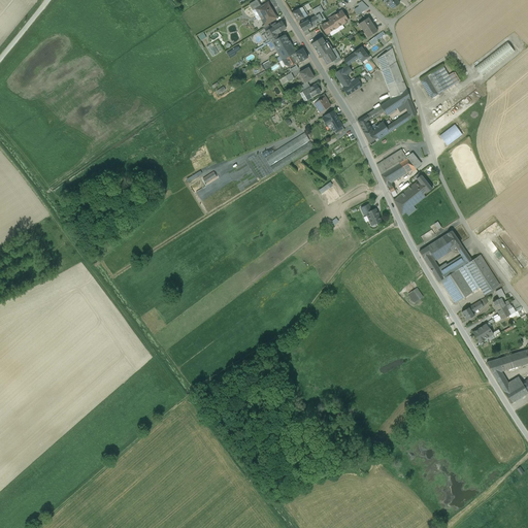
[(257,0),(256,0),(249,4),(253,10),(261,6),(257,0)]
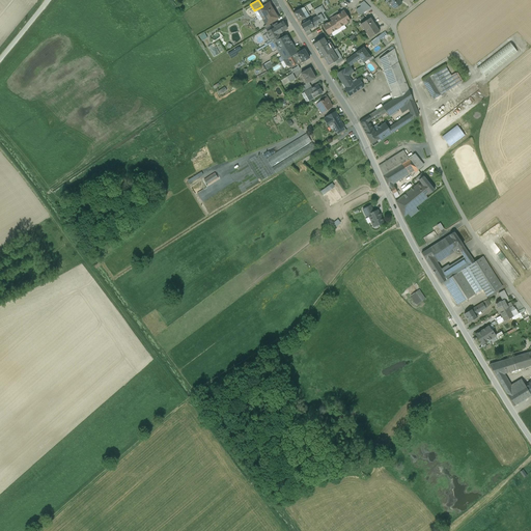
[(386,0),(388,3),(387,4),(390,8),(393,6),(394,9),(401,4),(398,0),(386,0)]
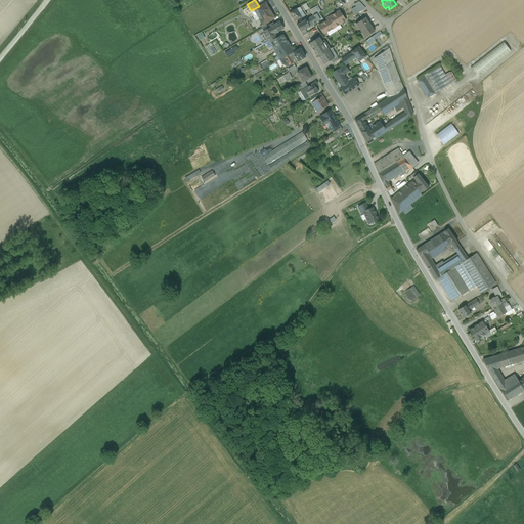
[(359,1),(354,4),(356,6),(351,9),(355,14),(365,8),(359,1)]
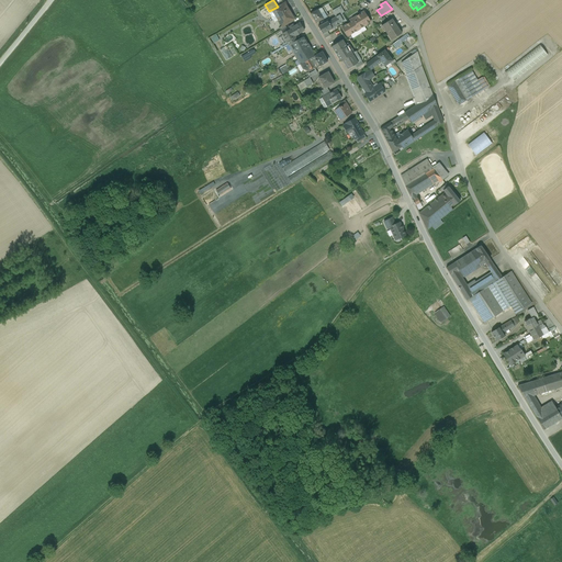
[(284,3),(282,4),(281,4),(280,4),(280,6),(274,9),(279,17),(278,18),(282,26),(284,25),(294,19),(284,3)]
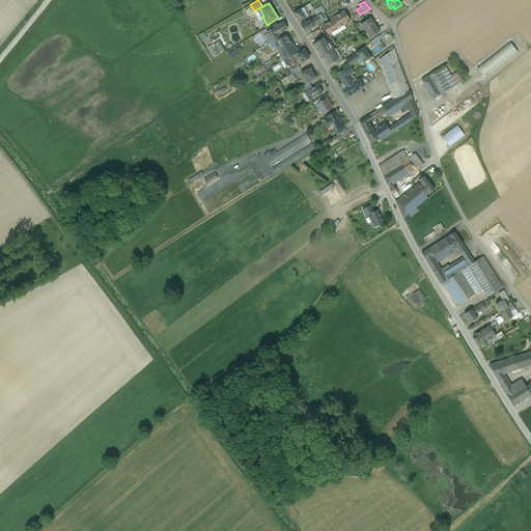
[(305,6),(294,12),(299,22),(306,18),(310,15),(308,11),(305,6)]
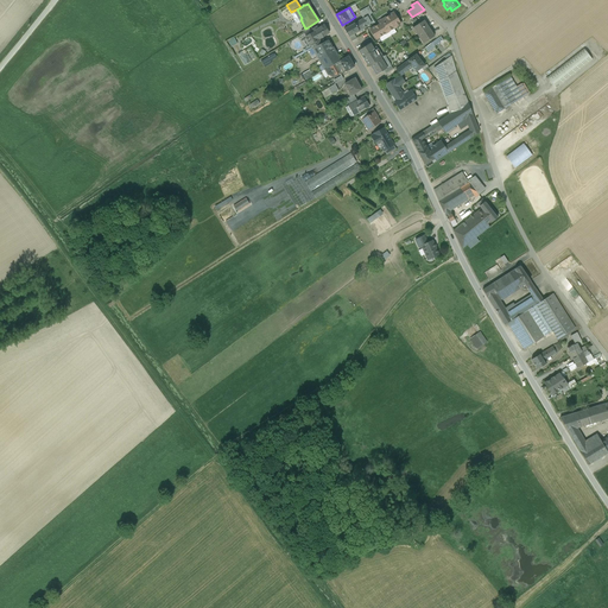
[(368,7),(359,12),(363,19),(367,17),(372,13),(368,7)]
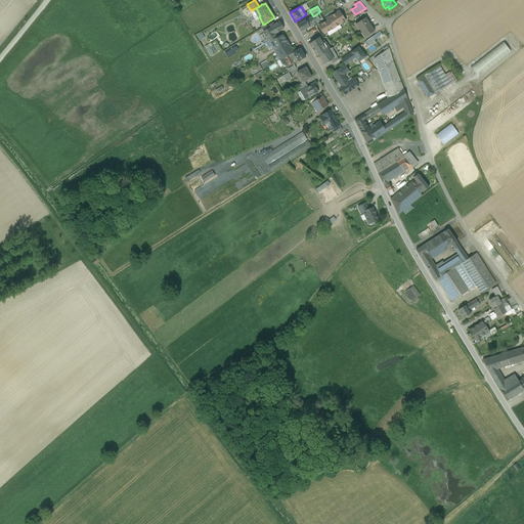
[(330,18),(318,26),(324,34),(345,20),(339,11),(330,16),(330,18)]
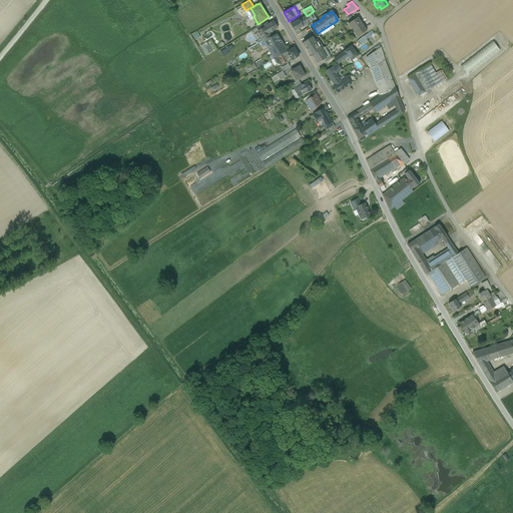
[(307,16),(291,24),(295,31),(299,28),(314,20),(310,14),(307,16)]
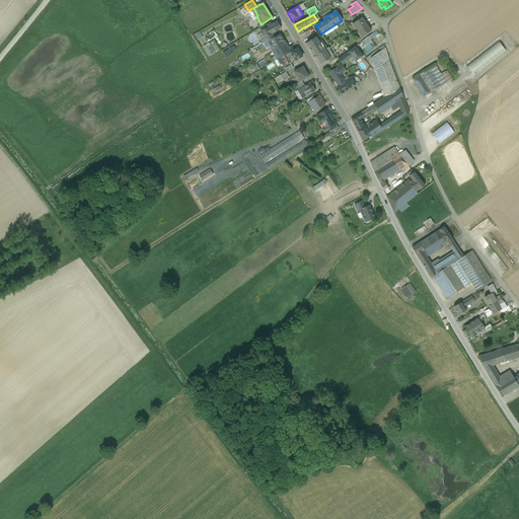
[(371,30),(362,17),(353,23),(362,36),(371,30)]
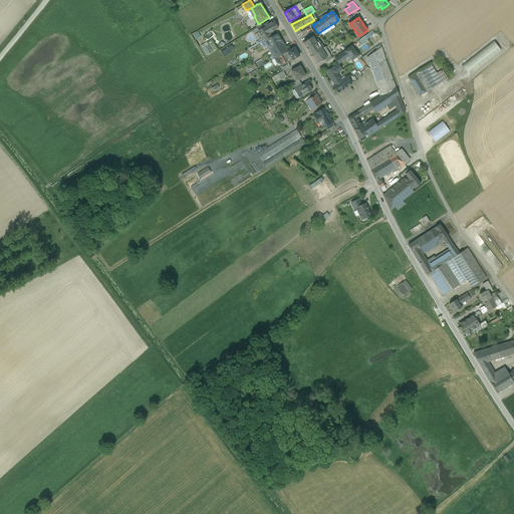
[(262,25),(257,28),(260,34),(260,36),(261,38),(263,38),(264,41),(271,37),(270,34),(273,32),(273,31),(278,28),(274,21),(269,24),(268,22),(262,25)]
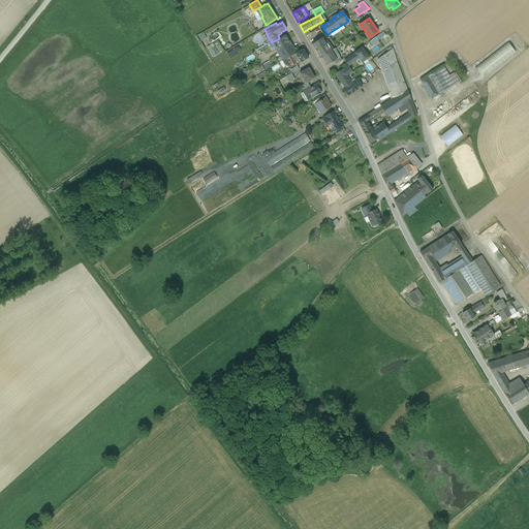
[(383,32),(375,37),(377,40),(385,35),(383,32)]
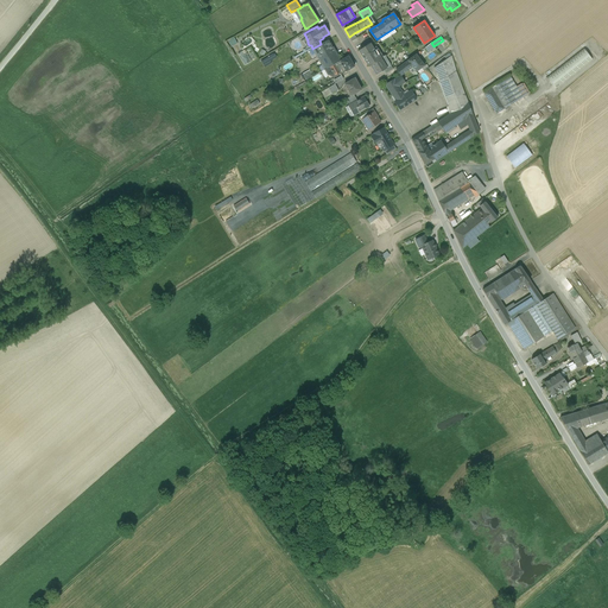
[(321,44),(312,49),(318,58),(334,49),(328,39),(325,42),(321,44)]
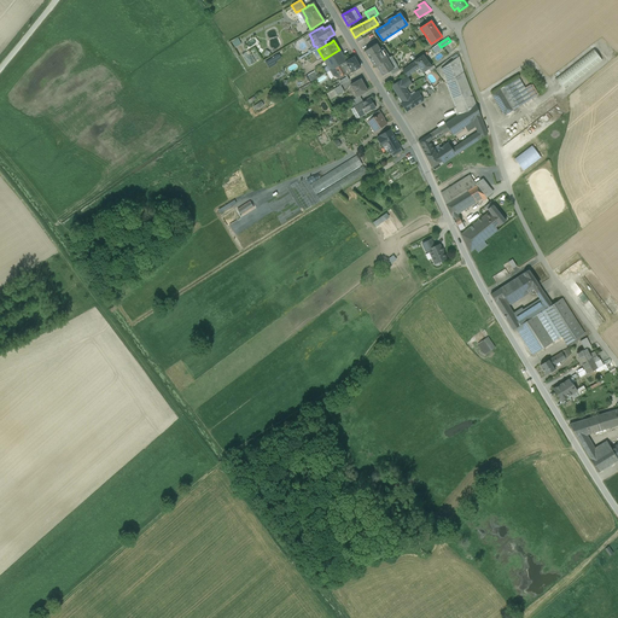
[(377,45),(365,51),(368,57),(368,58),(369,60),(371,60),(374,66),(377,65),(388,59),(383,51),(384,50),(380,52),(377,45)]
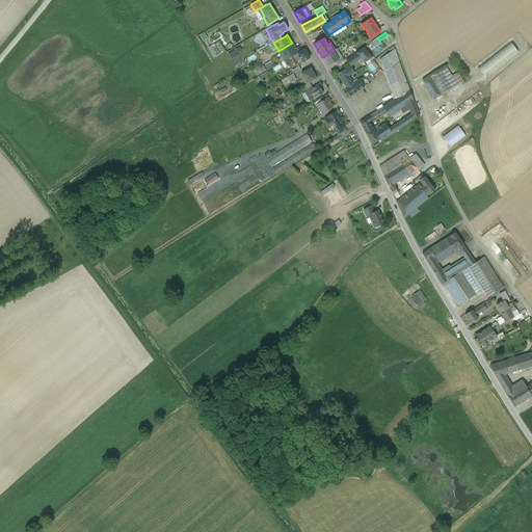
[(510,42),(478,68),(486,78),(519,52),(510,42)]
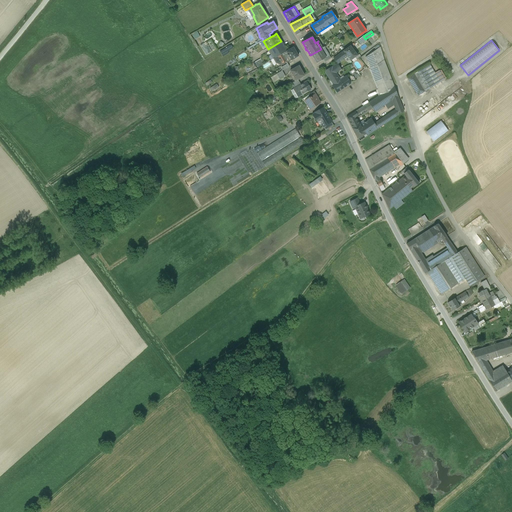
[(282,44),(269,51),(273,59),(286,51),(282,44)]
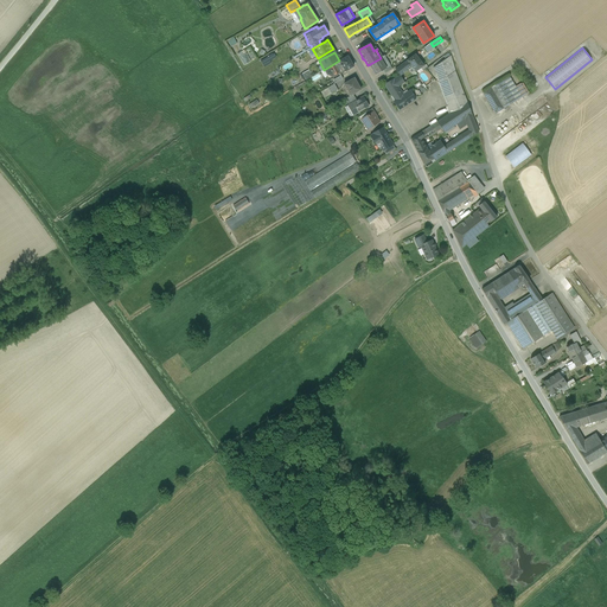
[(274,53),(261,62),(262,64),(275,57),(274,53)]
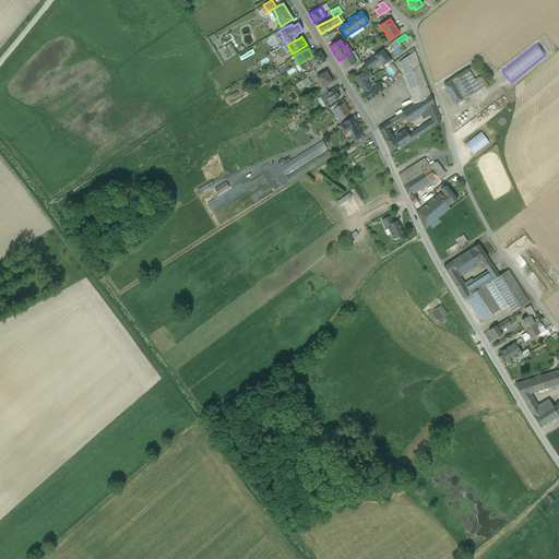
[(276,50),(271,55),(274,60),(280,57),(276,50)]
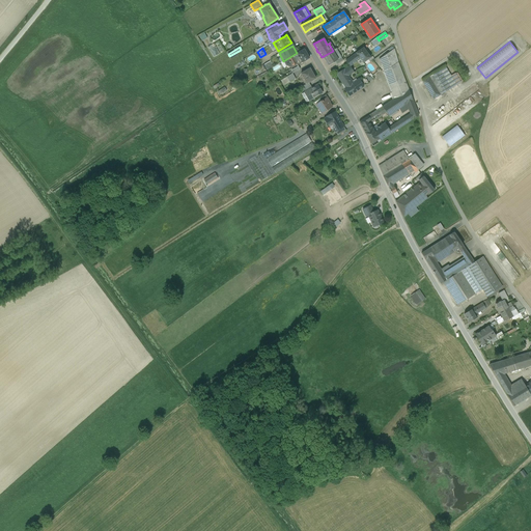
[(363,48),(356,53),(360,59),(363,63),(371,57),(363,48)]
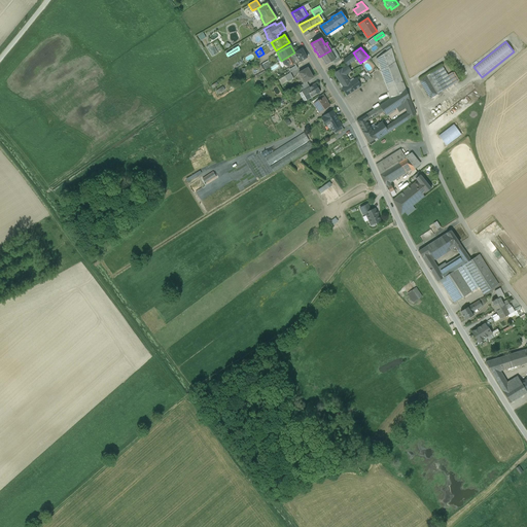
[(281,61),(284,65),(285,66),(286,67),(293,63),(294,65),(307,58),(302,48),(294,53),(281,61)]
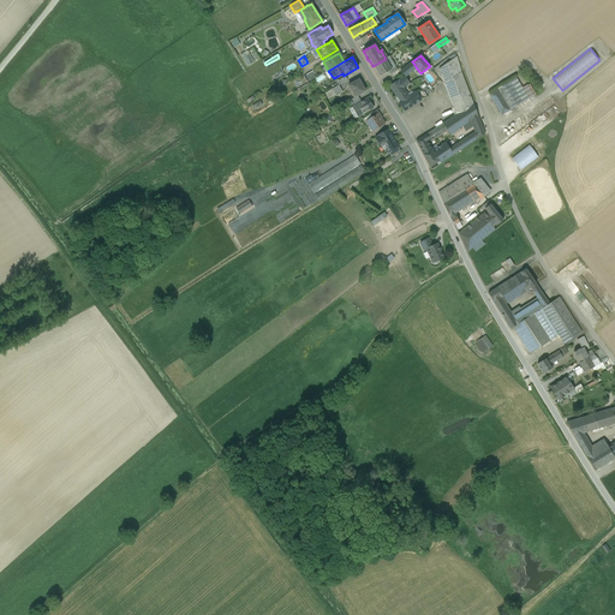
[(386,59),(375,65),(381,76),(388,71),(392,70),(390,69),(395,66),(389,57),(386,59)]
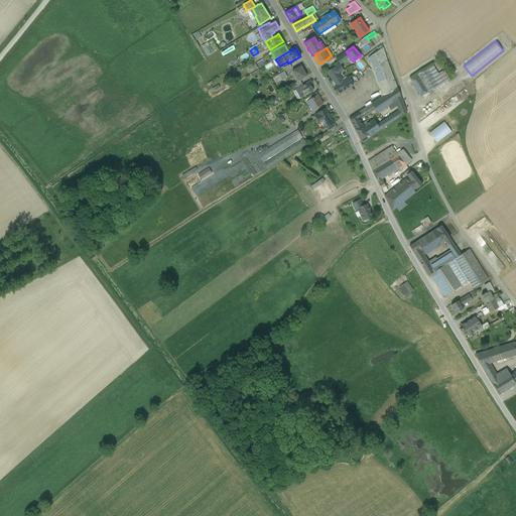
[(373,70),(387,60),(382,48),(368,57),(373,70)]
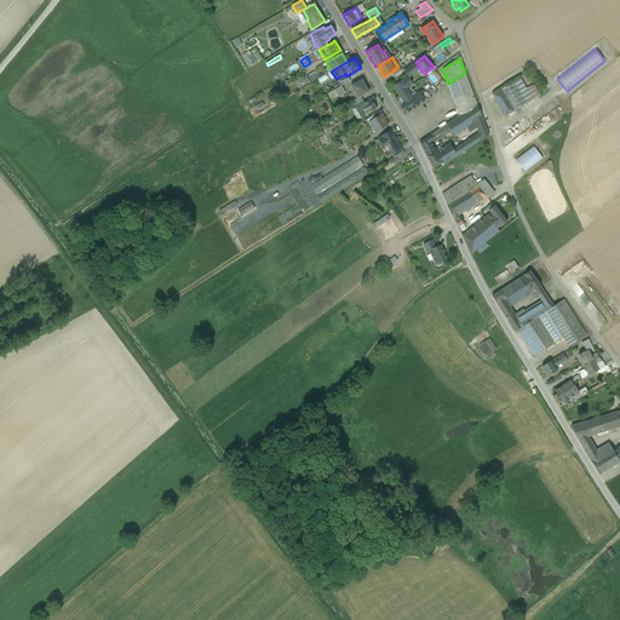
[(415,62),(403,70),(409,78),(420,69),(415,62)]
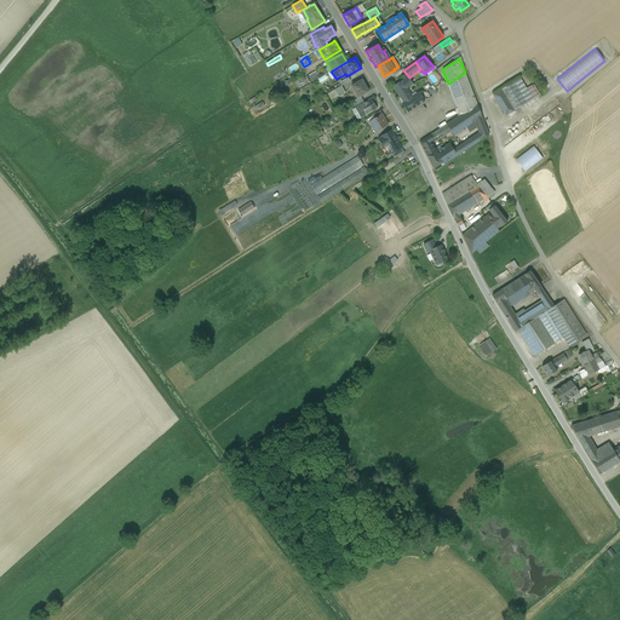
[(470,109),(477,104),(465,73),(448,84),(460,115),(470,109)]
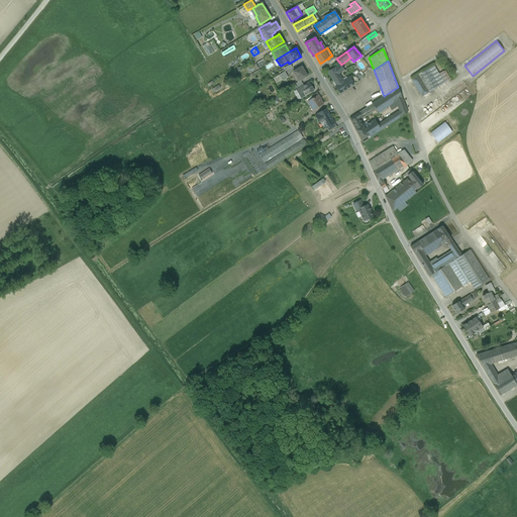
[(334,68),(327,72),(334,81),(337,85),(335,87),(340,94),(354,84),(349,79),(344,83),(338,75),(341,73),(340,71),(344,69),(341,65),(335,69),(334,68)]
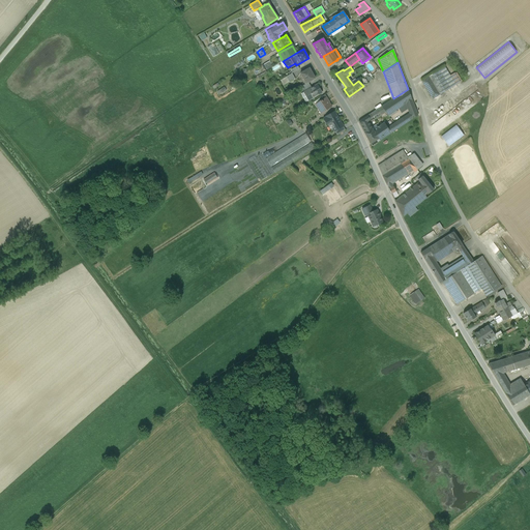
[(455,85),(445,67),(440,70),(450,88),(455,85)]
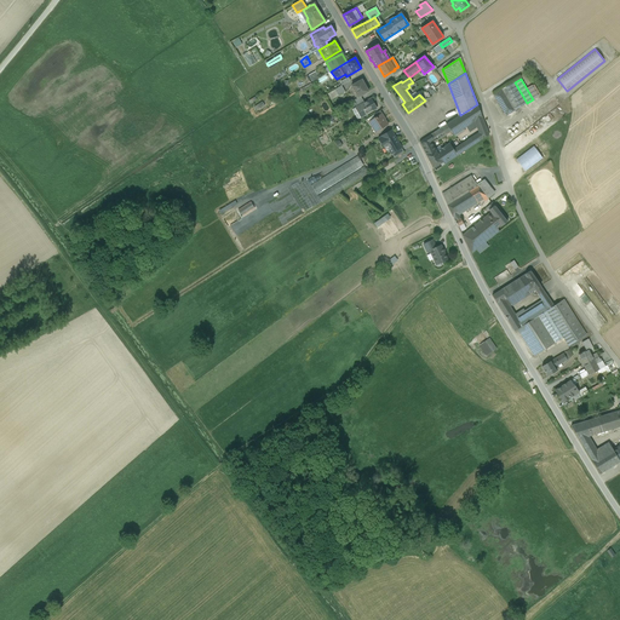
[(362,80),(351,86),(359,98),(361,97),(368,92),(362,80)]
